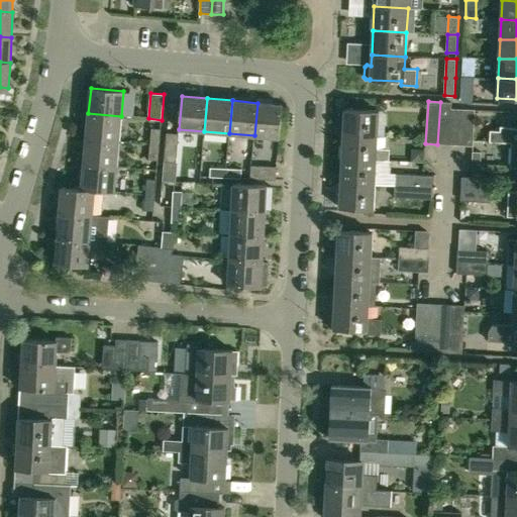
[(449,144),(451,108),(451,102),(440,102),(437,144),(449,144)]
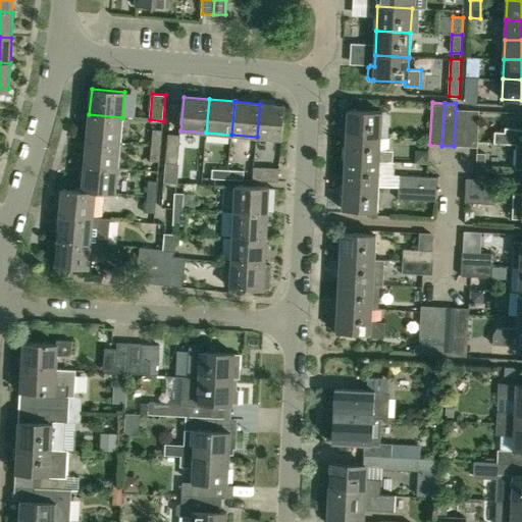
[(260,104),(257,137),(282,140),(285,106),(260,104)]
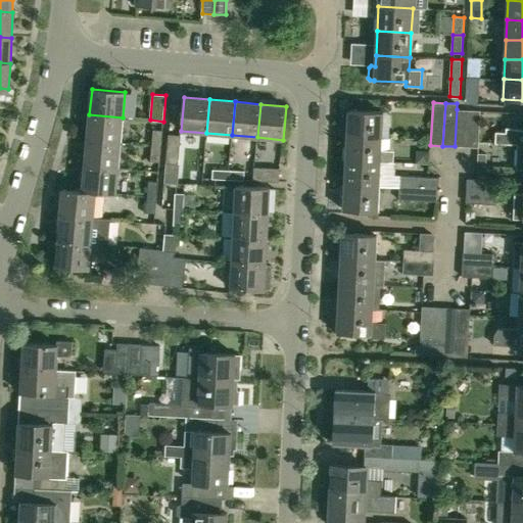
[(466,147),(468,110),(457,109),(455,146),(466,147)]
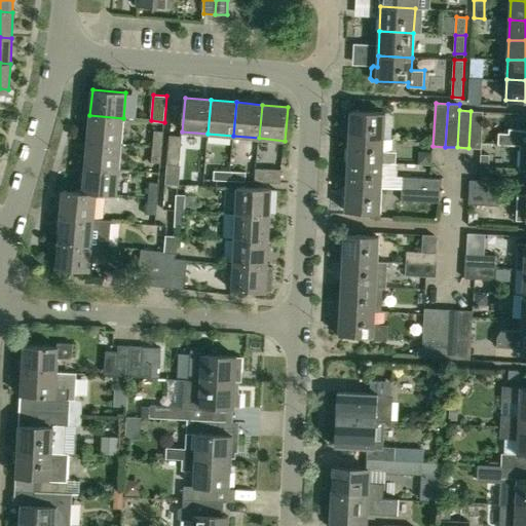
[(349,137),(383,139),(385,113),(350,111),(349,137)]
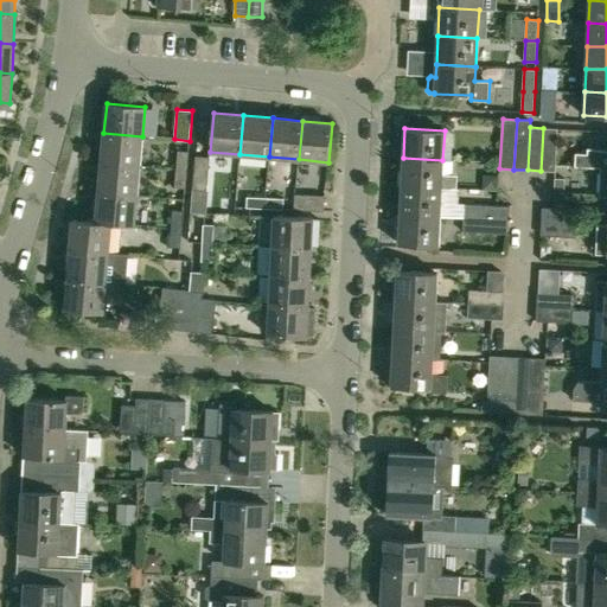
[(543,128),(541,171),(555,171),(557,128),(543,128)]
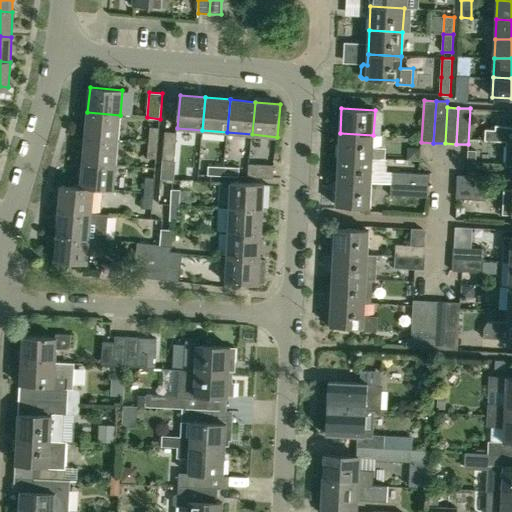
[(118,140),(120,115),(87,112),(85,137),(118,140)]
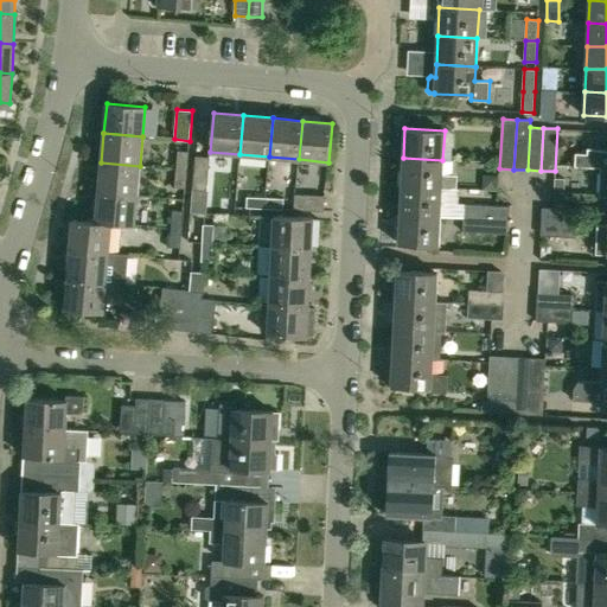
[(606,151),(587,148),(587,153),(575,153),(575,166),(600,167),(606,167),(606,151)]
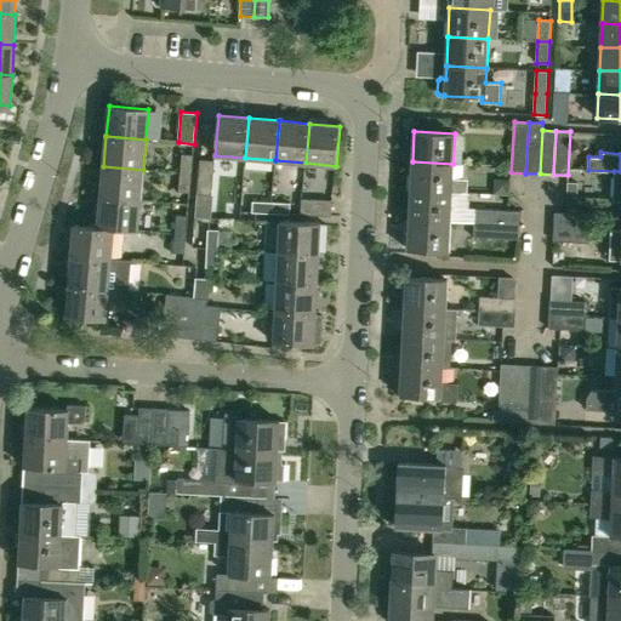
[(183,174),(195,175),(197,155),(184,154),(183,174)]
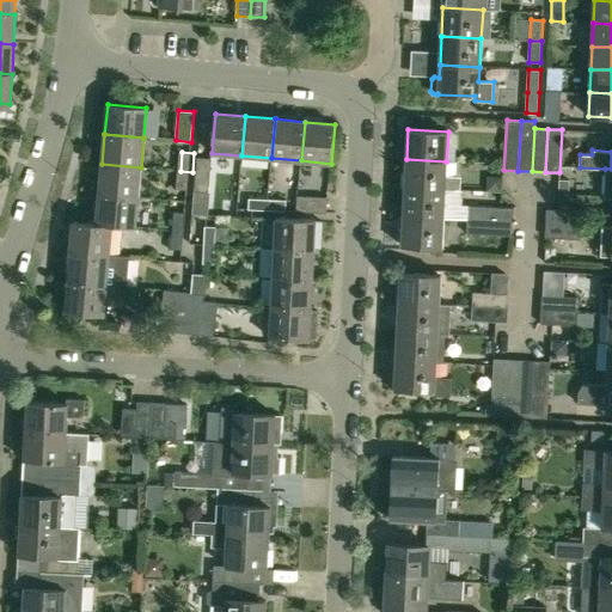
[(212,158),(197,157),(194,190),(208,191),(212,158)]
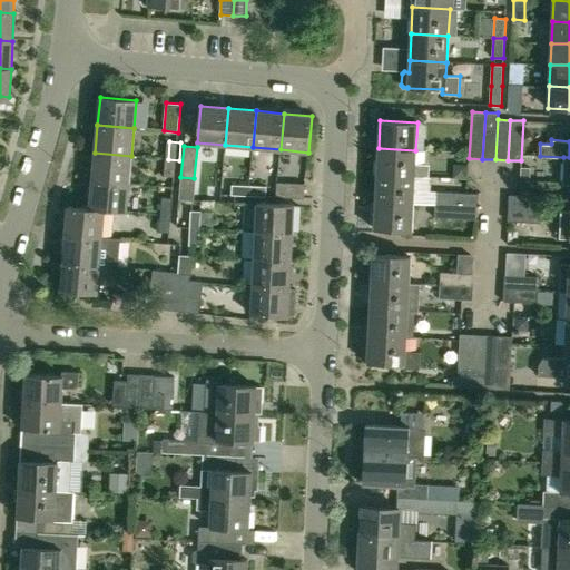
[(415,164),(415,150),(379,148),(377,175),(414,177),(423,177),(424,164),(415,164)]
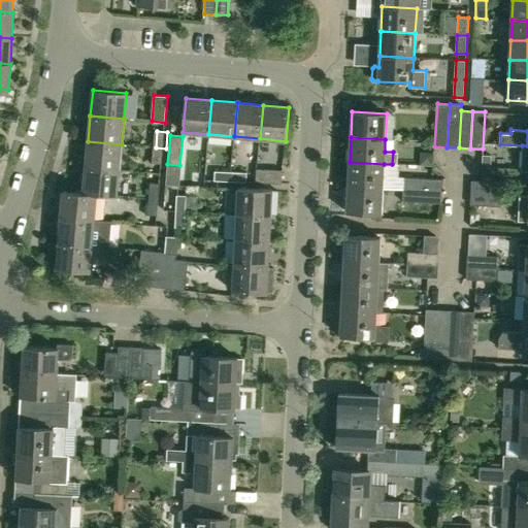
[(120,170),(122,144),(88,141),(86,166),(120,170)]
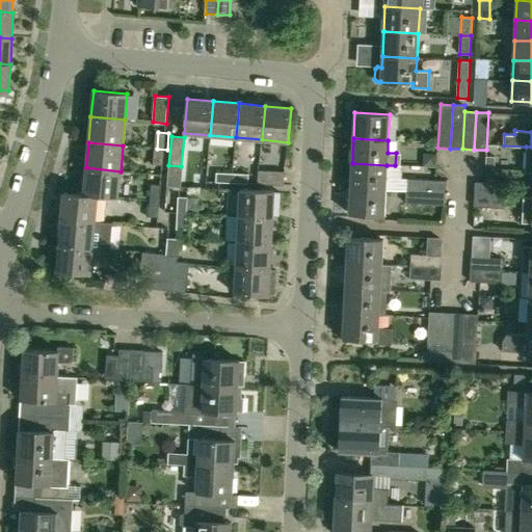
[(165,166),(167,150),(157,149),(155,165),(165,166)]
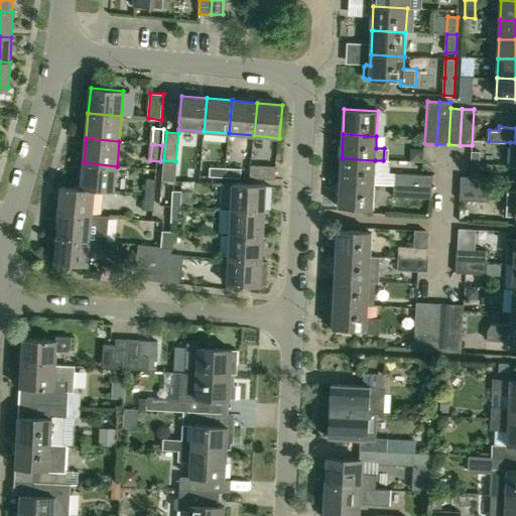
[(471,164),(479,165),(480,153),(472,152),(471,164)]
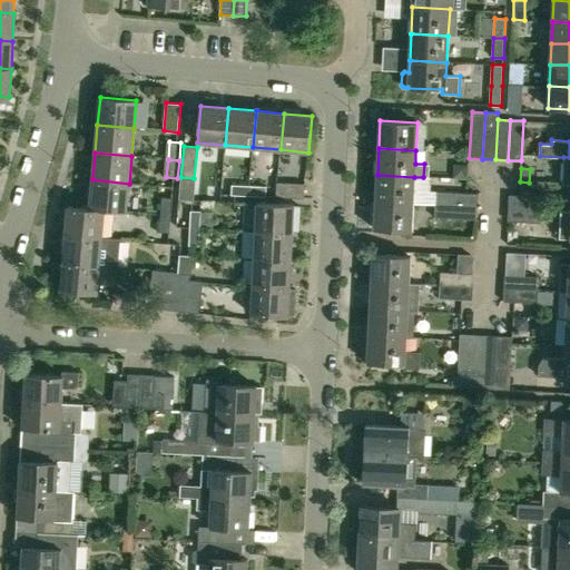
[(413,203),(414,177),(377,175),(375,202),(413,203)]
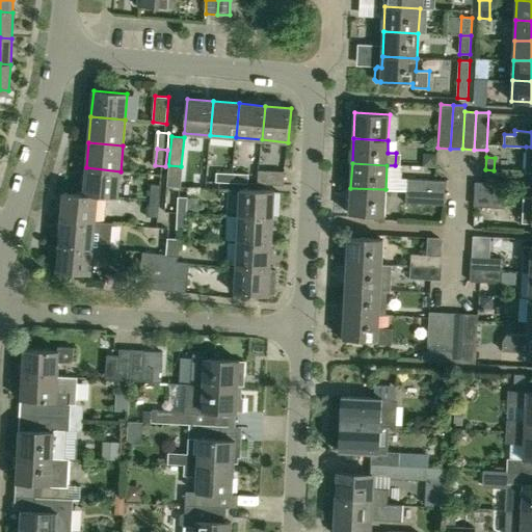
[(118,197),(121,171),(86,167),(84,194),(98,195),(118,197)]
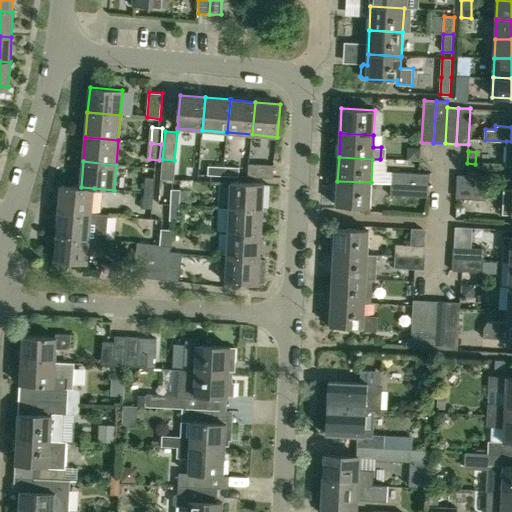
[(479,164),(475,164),(467,163),(466,176),(478,176),(479,164)]
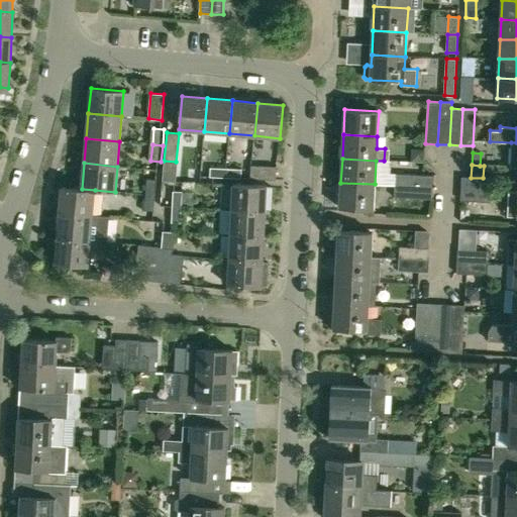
[(277,167),(251,166),(250,179),(276,180),(277,167)]
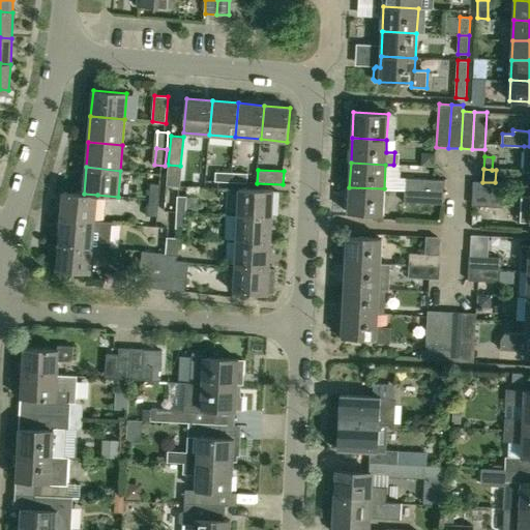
[(231,182),(232,172),(215,171),(215,181),(231,182)]
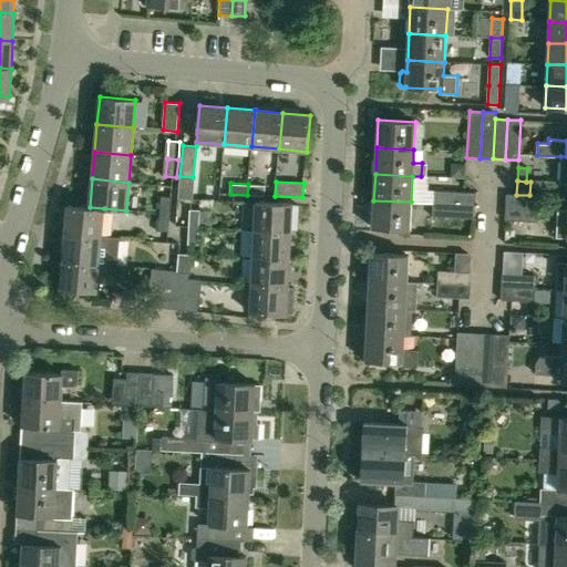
[(248,184),(247,195),(265,195),(266,184),(248,184)]
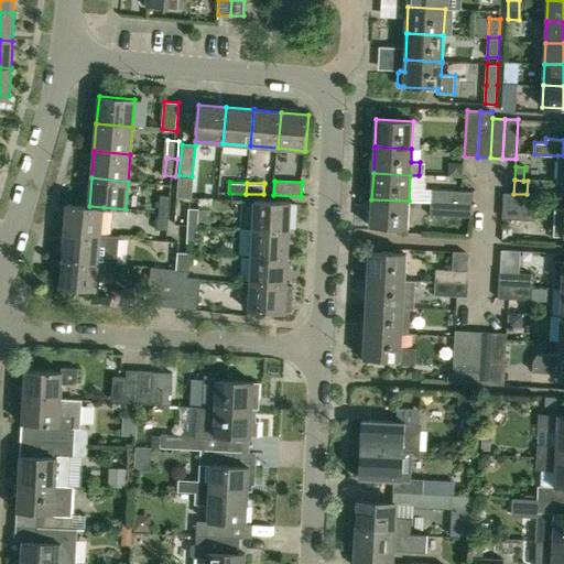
[(473,192),(440,190),(430,190),(429,202),(472,204),(473,192)]
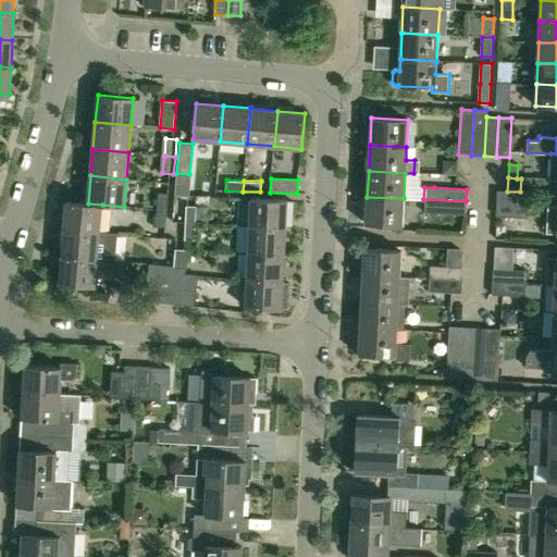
[(520,192),(507,192),(497,190),(497,203),(529,205),(530,193),(520,192)]
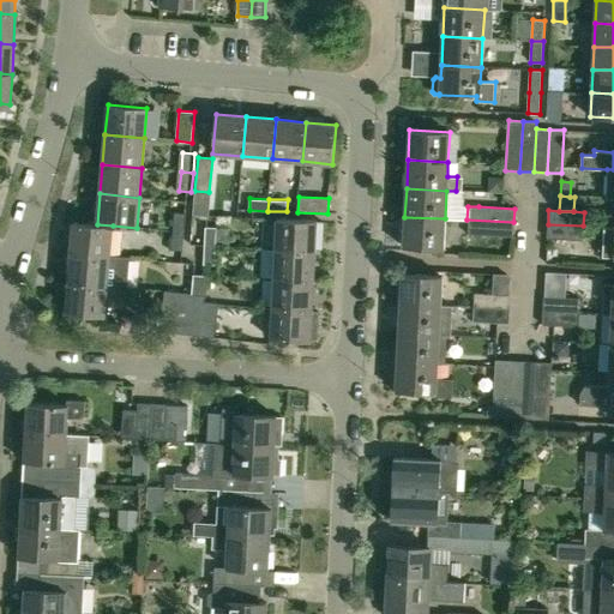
[(175,232),(187,232),(190,214),(178,212),(175,232)]
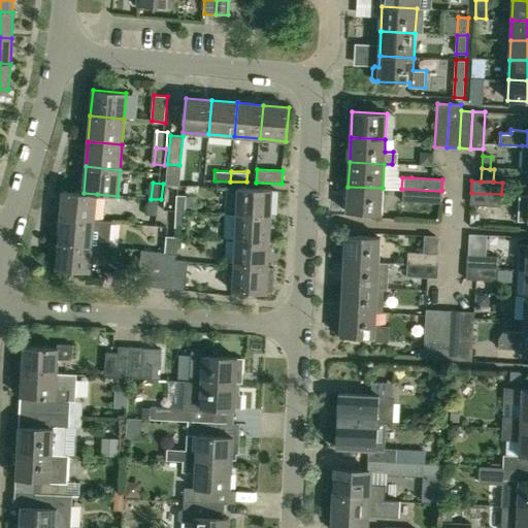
[(381,213),(383,188),(348,187),(347,212),(381,213)]
